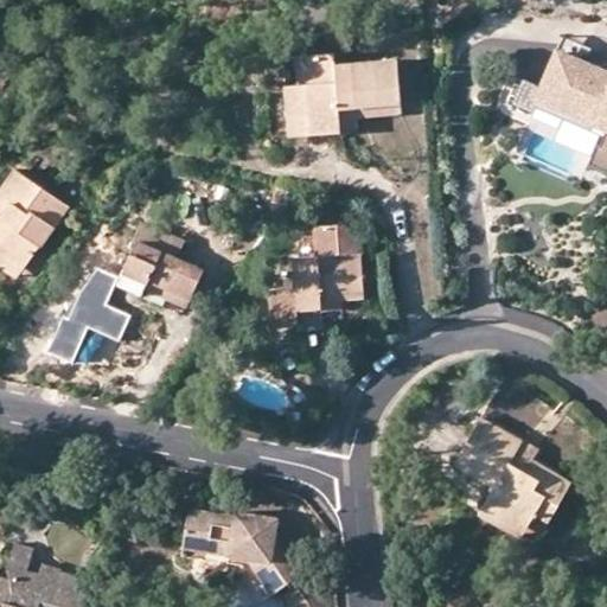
[(563,24),(556,40),(583,52),(592,36),(563,24)]
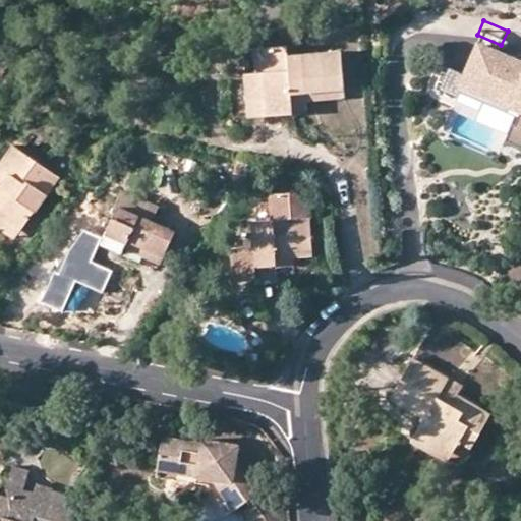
[(449,59),(441,77),(458,84),(462,74),(511,95),(513,90),(520,93),(520,106),(517,115),(514,114),(507,131),(520,136),(520,53),(501,45),(477,35),(464,66),(449,59)]
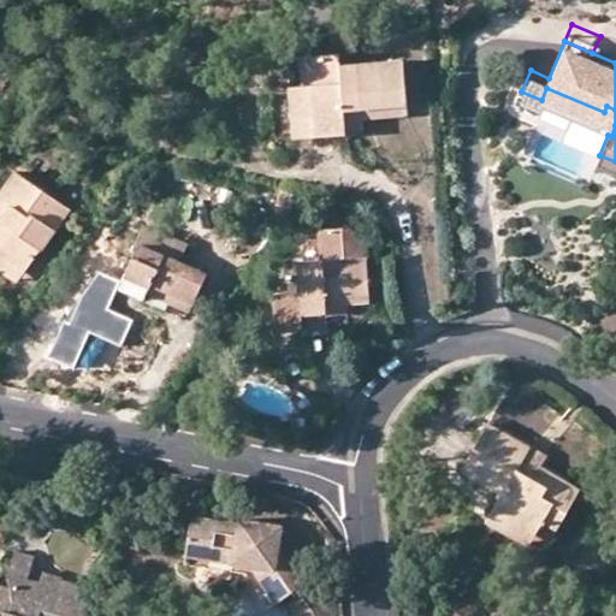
[(406,102),(402,61),(339,66),(339,57),(302,59),(303,87),(290,89),(291,111),(313,111),(315,137),(345,135),(343,98),(360,95),(361,106),(406,102)]
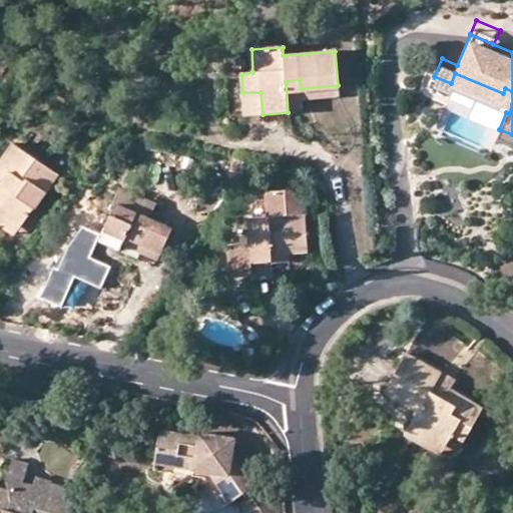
[(339,97),(338,85),(301,88),(300,79),(286,81),(288,112),(301,111),(301,99),(339,97)]
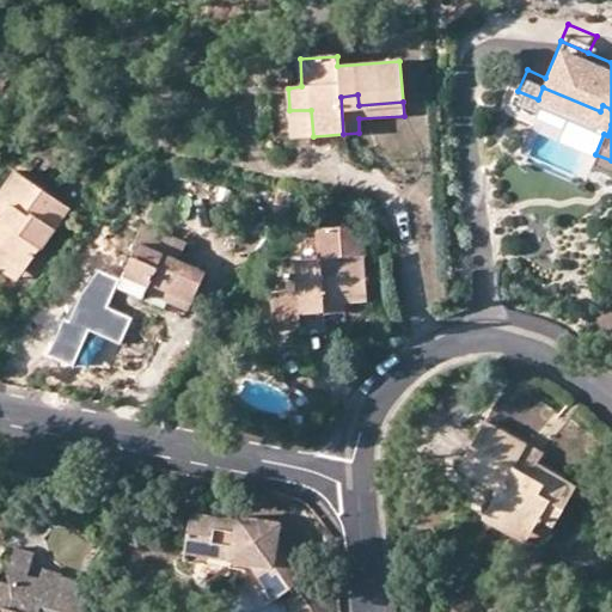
[(611,109),(603,105),(600,111),(611,116),(611,109)]
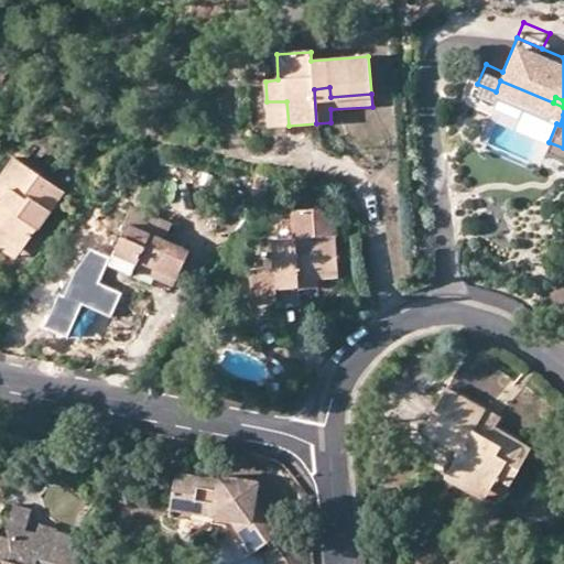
[(269,128),(289,126),(286,101),(267,101),(269,128)]
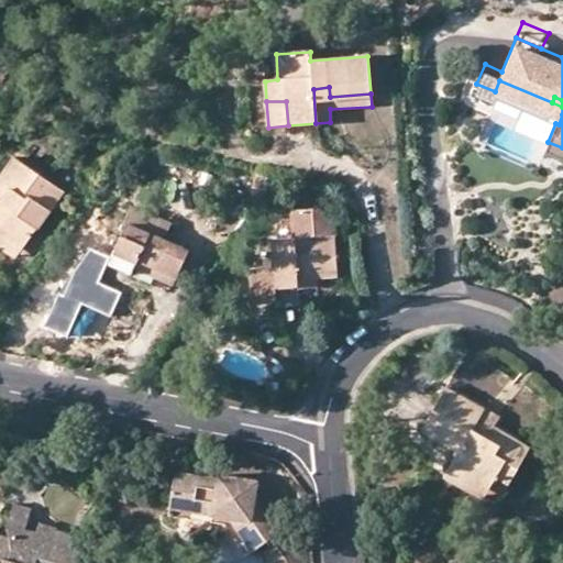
[(0,232),(23,249),(63,191),(13,158),(0,177),(0,232)]
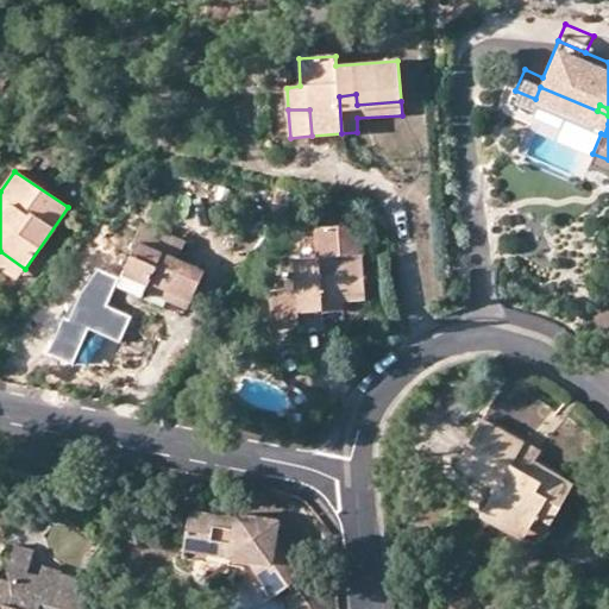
[(203,271),(179,261),(169,257),(176,237),(143,223),(136,242),(138,242),(119,287),(143,297),(145,292),(148,283),(190,301),(203,271)]
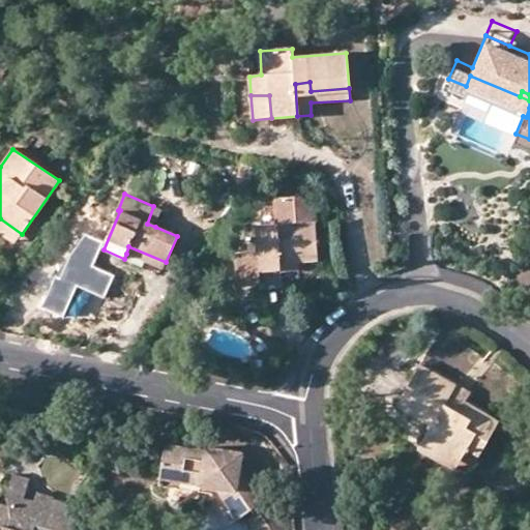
[(318,258),(313,205),(299,195),(273,196),(275,224),(258,225),(259,252),(237,253),(239,284),(261,283),(282,281),(282,272),(281,261),(300,260),(318,258)]
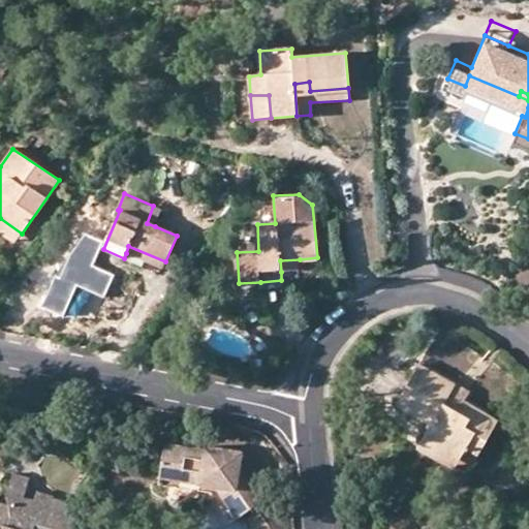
[(161,210),(153,206),(147,223),(155,226),(161,210)]
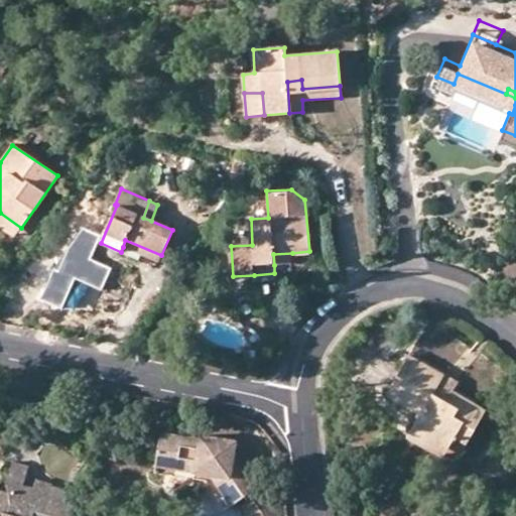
[(0,228),(14,238),(21,228),(0,213),(0,228)]
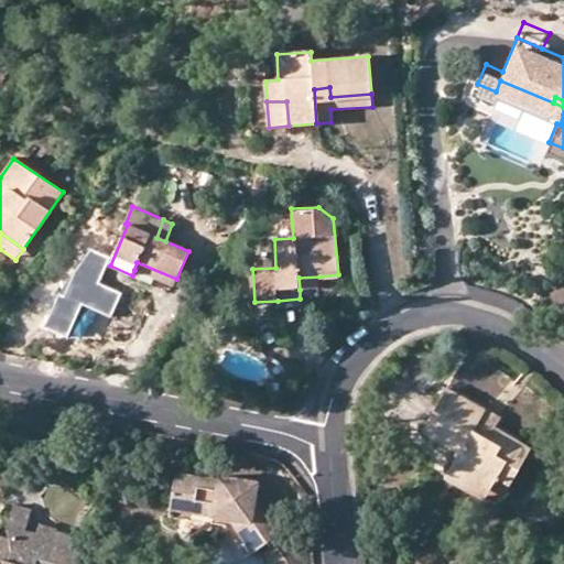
[(173,286),(176,279),(137,262),(134,270),(173,286)]
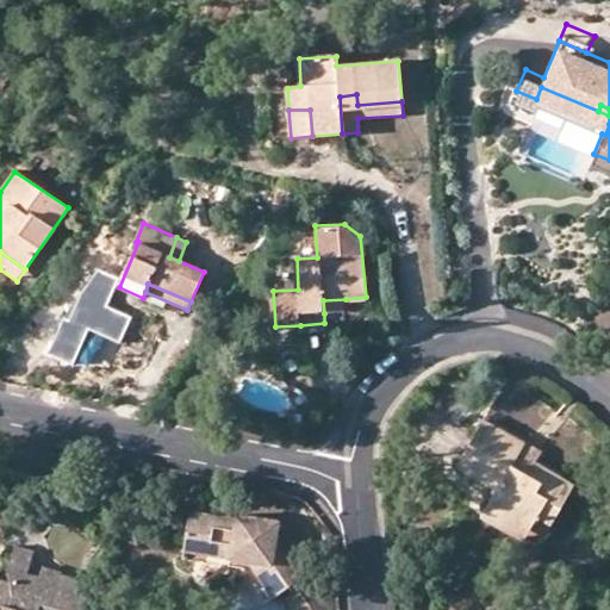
[(347,311),(346,299),(323,300),(324,313),(347,311)]
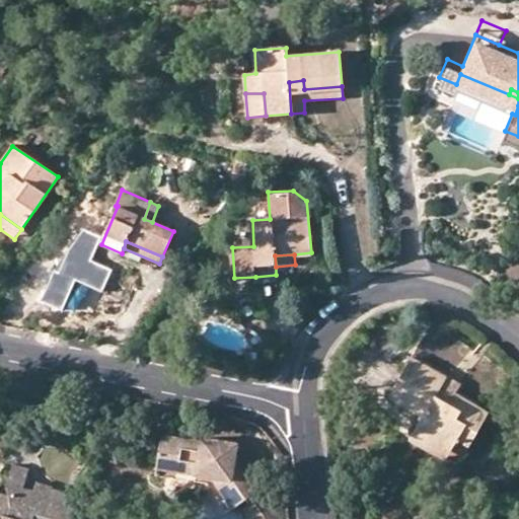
[(476,428),(486,412),(454,393),(441,385),(446,377),(412,357),(388,396),(422,416),(418,424),(453,444),(466,423),(476,428)]
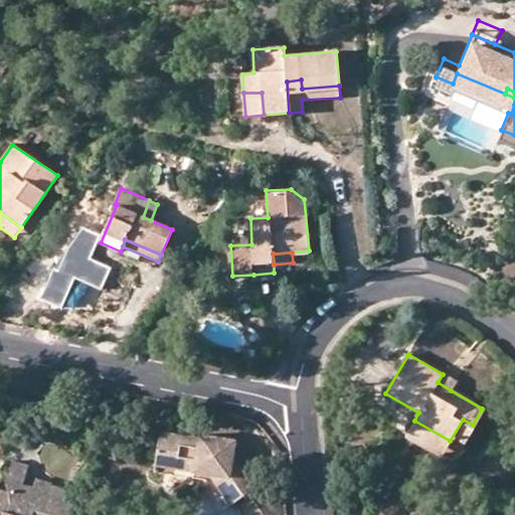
[(456,383),(443,374),(438,382),(451,390),(456,383)]
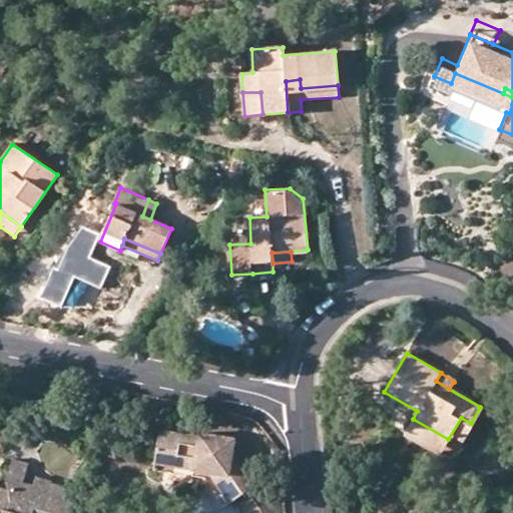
[(449,461),(471,423),(461,418),(448,439),(413,419),(404,435),(449,461)]
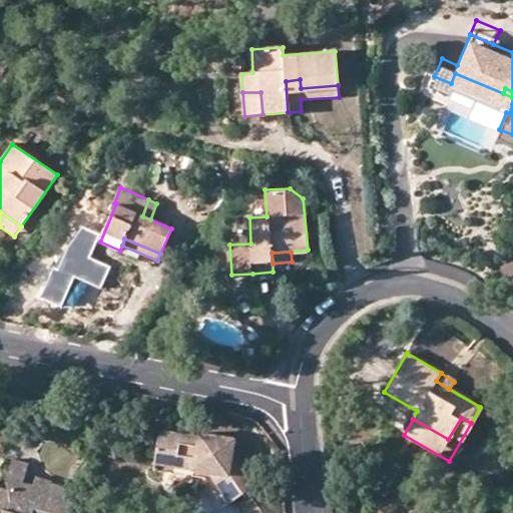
[(157,468),(207,473),(213,467),(243,493),(264,470),(233,443),(234,431),(199,427),(199,432),(160,428),(157,468)]
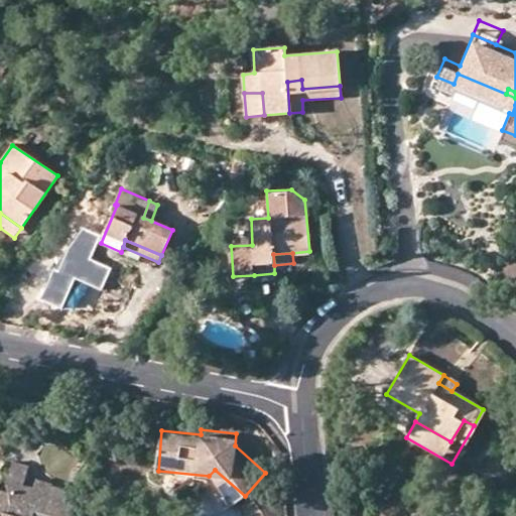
[(24,484),(28,468),(11,462),(6,483),(8,491),(3,492),(0,491),(0,515),(68,515),(71,507),(67,505),(44,500),(48,482),(36,479),(33,486),(24,484)]
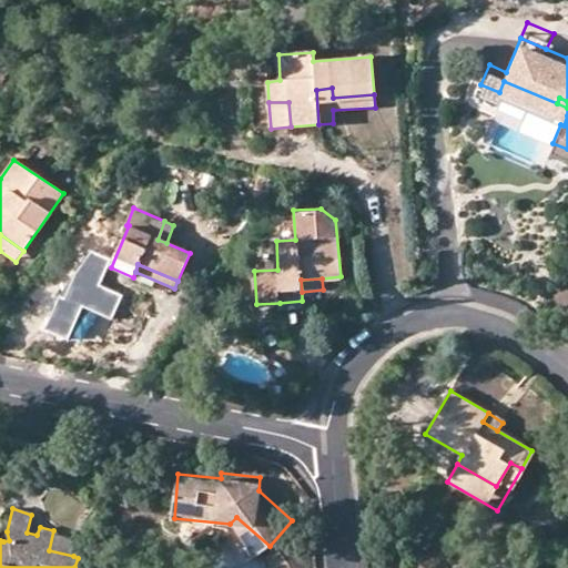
[(263,553),(270,546),(236,517),(230,524),(263,553)]
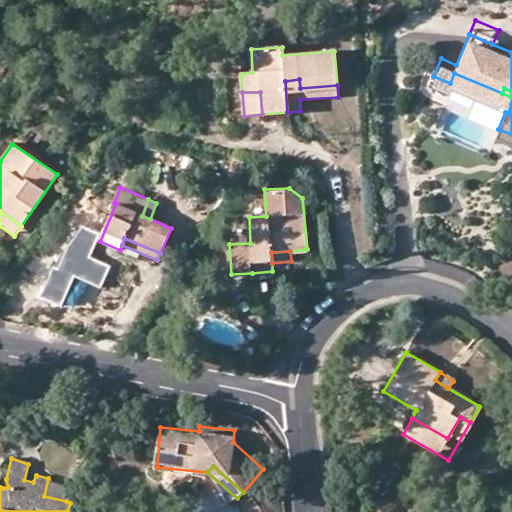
[(59,482),(48,478),(44,496),(66,501),(59,482)]
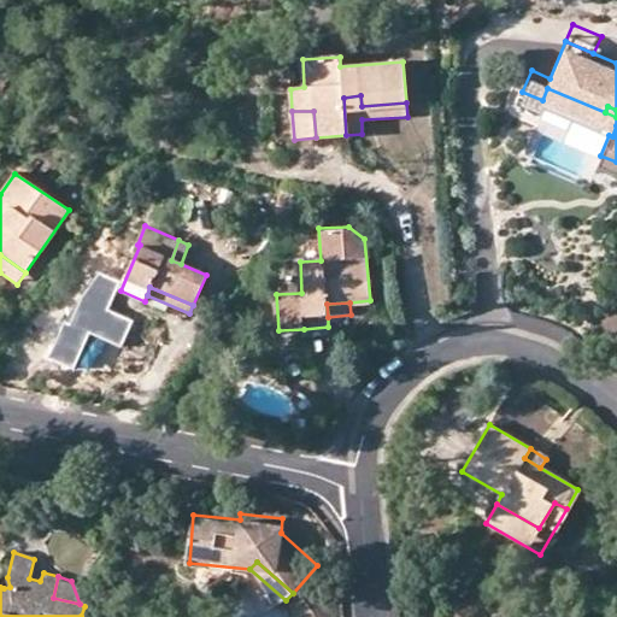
[(333,616),(341,610),(317,582),(299,598),(315,616),(333,616)]
